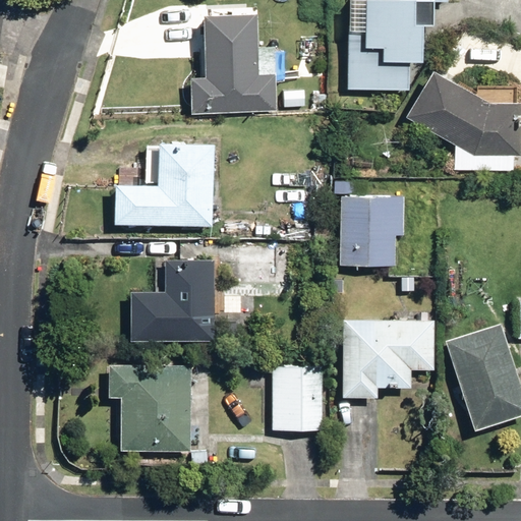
[(347,0),(348,26),(344,26),(345,90),(407,90),(406,59),(418,59),(418,25),(431,24),(431,1),(446,1),(446,0),(347,0)]
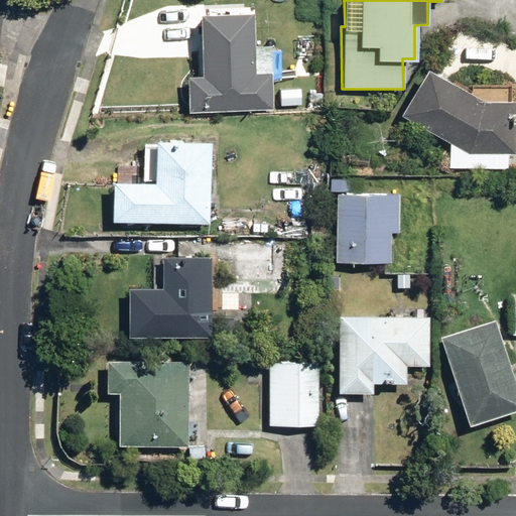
[(251,10),(199,12),(200,74),(186,75),(187,112),(271,110),(269,44),(252,45),(251,10)]
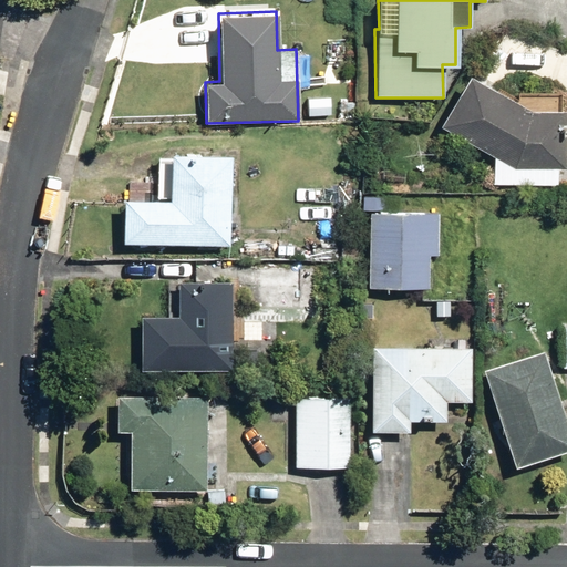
[(466,73),(437,126),(493,156),(493,184),(557,184),(557,168),(565,168),(566,109),(529,109),(466,73)]
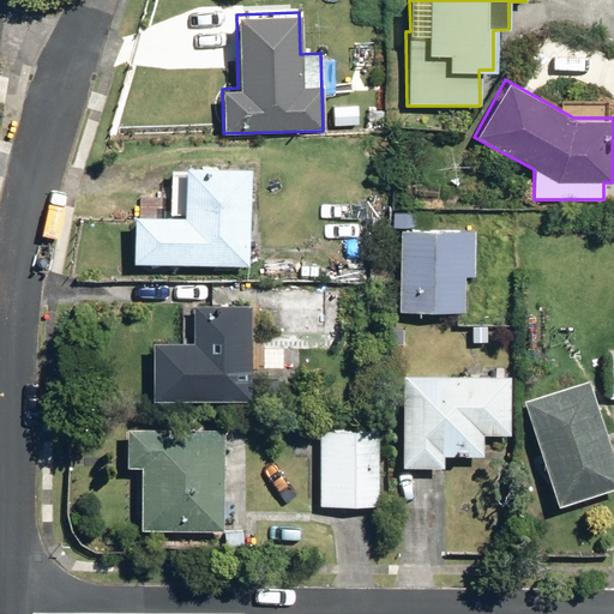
[(357,103),(332,106),(335,127),(360,125),(357,103)]
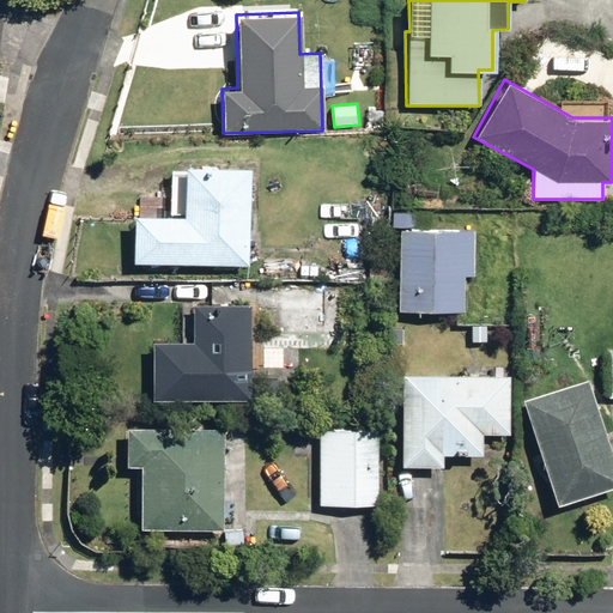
[(181,216),(132,214),(131,263),(247,265),(248,165),(182,165),(181,216)]
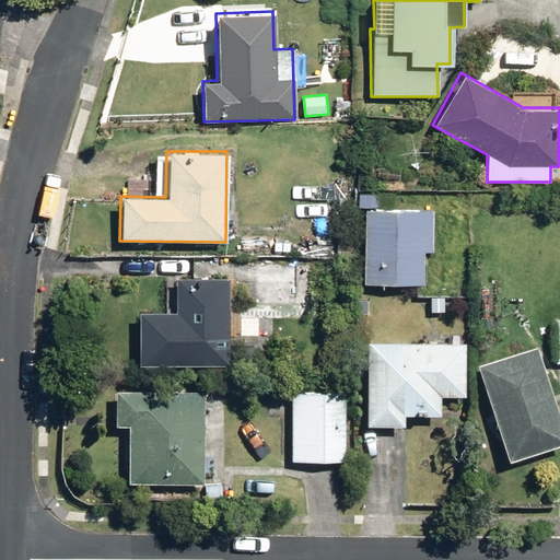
[(363,207),(362,283),(422,284),(422,252),(431,252),(431,209),(392,209),(392,194),(357,194),(357,207),(363,207)]
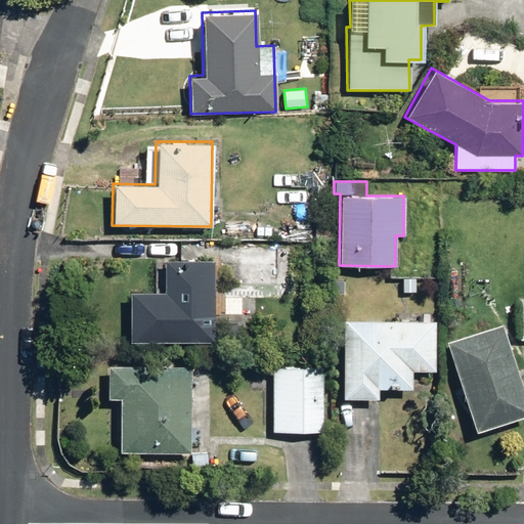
[(294,246),(238,245),(237,289),(293,290),(294,246)]
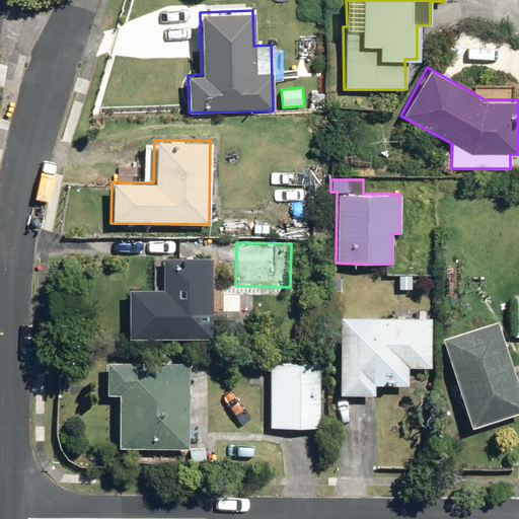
[(211,257),(161,256),(160,290),(128,289),(127,340),(211,340),(211,257)]
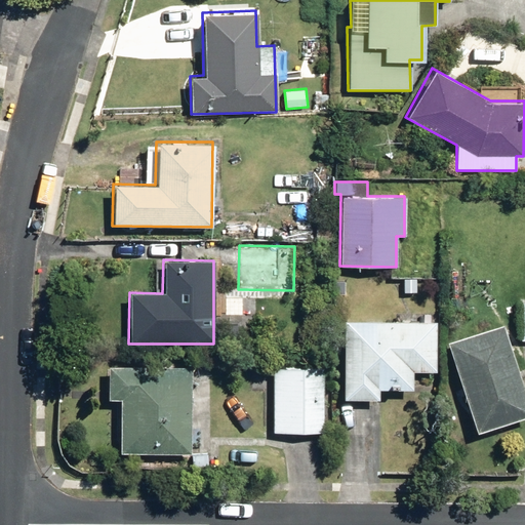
[(435,321),(342,320),(341,399),(378,399),(378,389),(412,389),(412,371),(435,372),(435,321)]
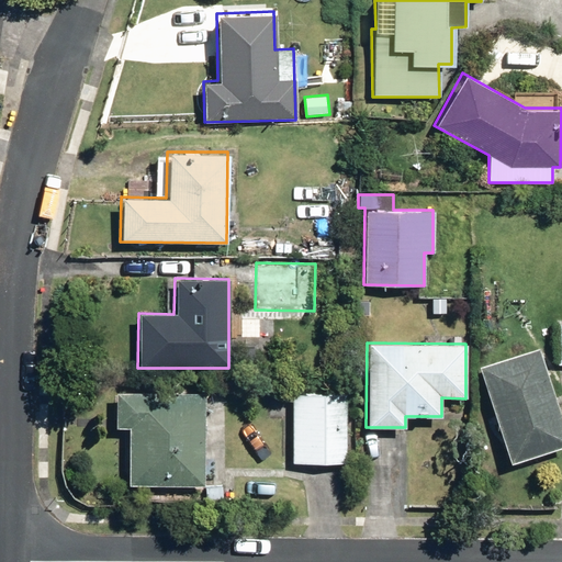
[(561,422),(539,347),(478,366),(508,463),(561,446),(561,422)]
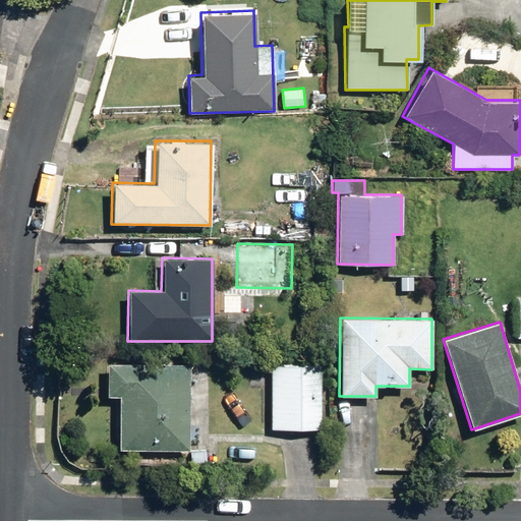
[(118,396),(117,449),(187,450),(189,364),(107,362),(106,396),(118,396)]
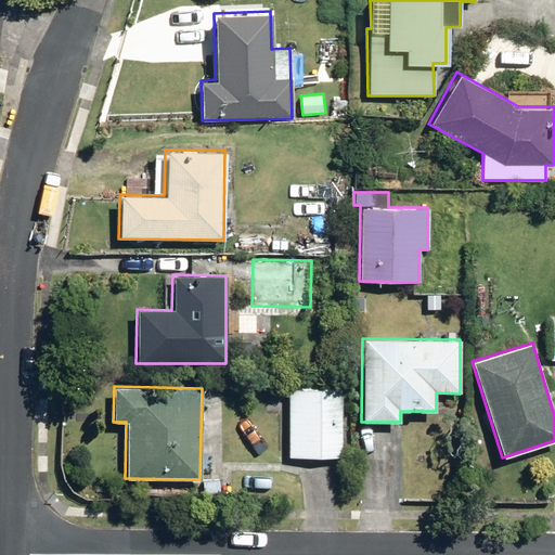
[(341,389),(287,389),(287,457),(343,457),(341,389)]
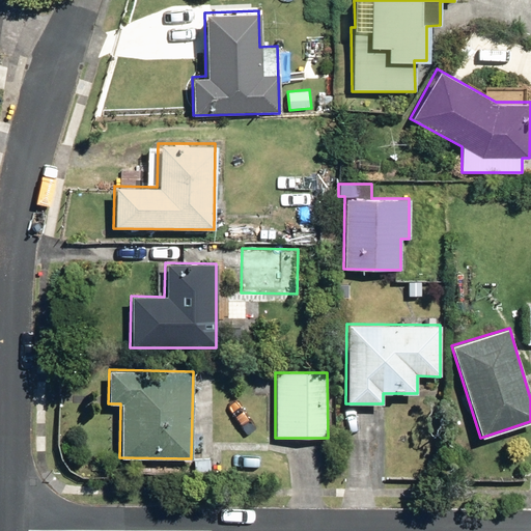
All buildings are outlined.
